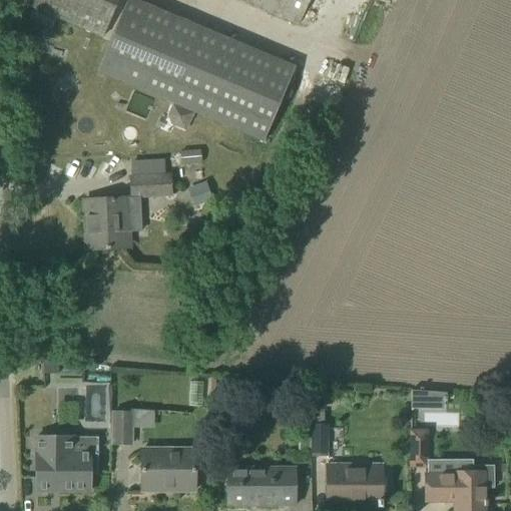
[(21,0),(103,34),(114,8),(116,0),(21,0)]
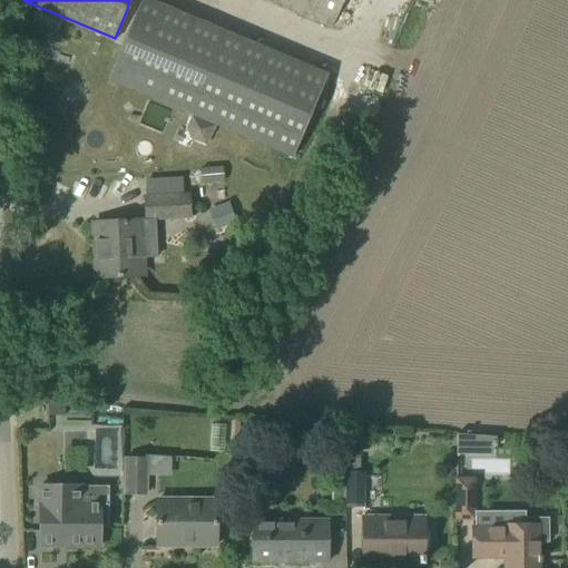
[(330,72),(157,0),(142,0),(109,77),(295,155),(330,72)]
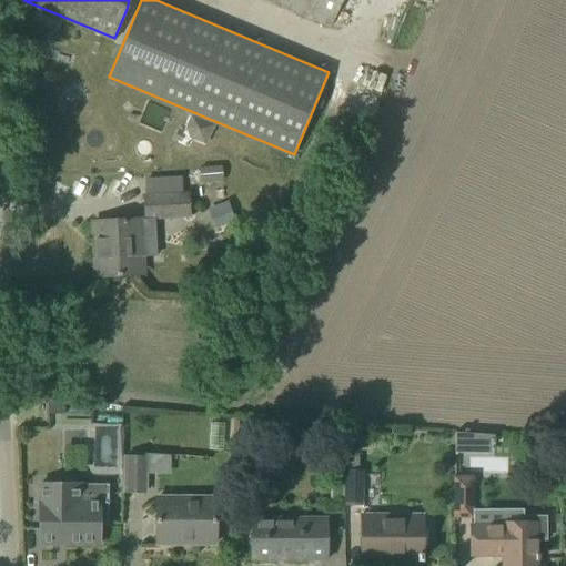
[(276,0),(333,23),(343,0),(276,0)]
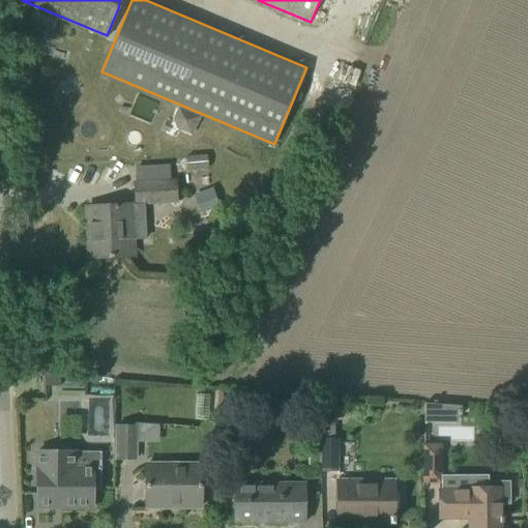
[(180,106),(175,117),(178,127),(194,134),(202,116),(180,106)]
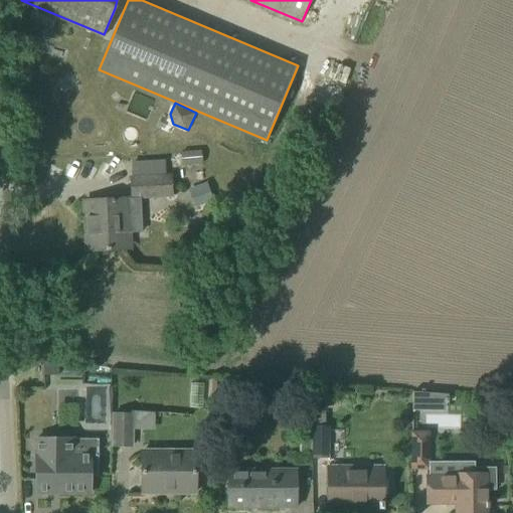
[(183,164),(203,163),(202,149),(182,151),(183,164)]
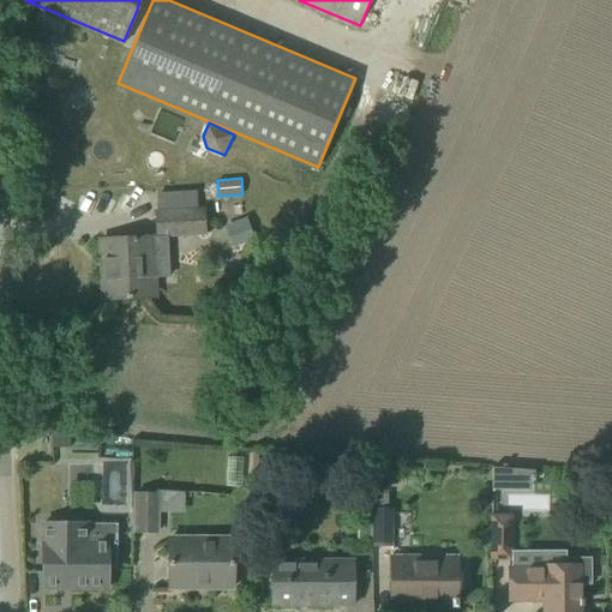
[(210,205),(207,205),(160,208),(161,234),(211,232),(210,205)]
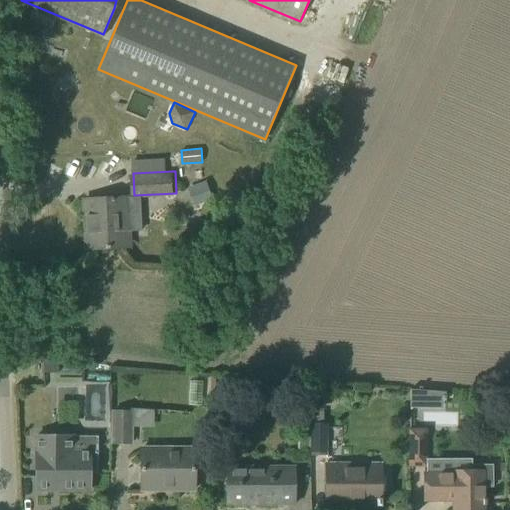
[(195,204),(213,198),(207,180),(188,187),(195,204)]
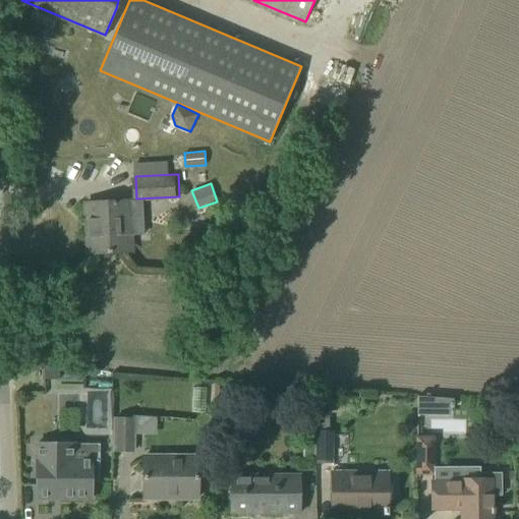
[(95,251),(115,250),(130,249),(129,222),(135,221),(133,199),(107,200),(87,202),(88,222),(94,222),(95,251)]
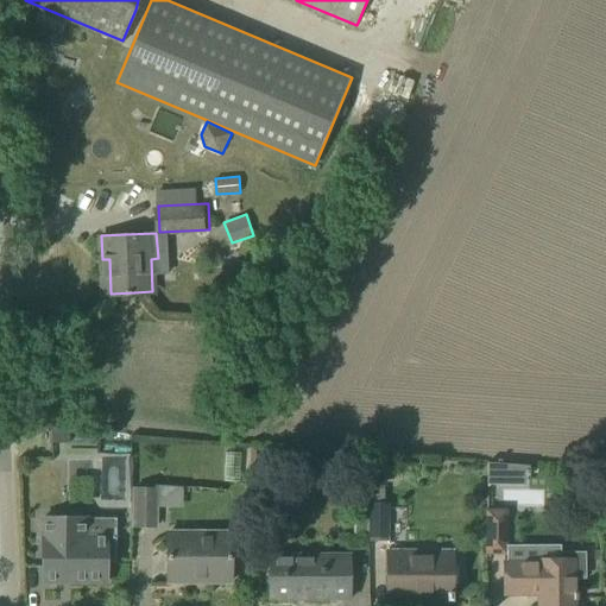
[(490,461),(490,483),(507,484),(507,462),(490,461)]
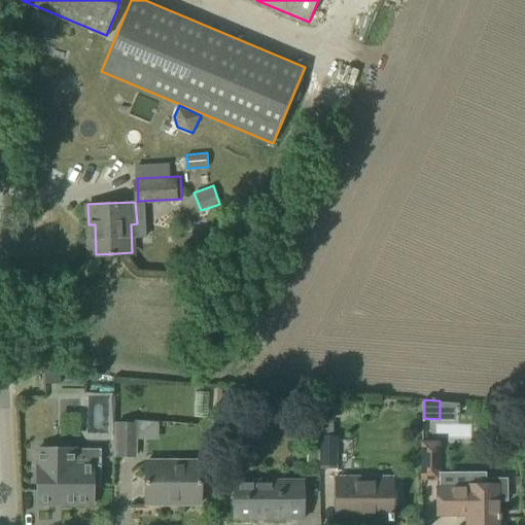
[(116,454),(138,454),(138,439),(160,439),(160,419),(136,419),(136,421),(116,421),(116,454)]
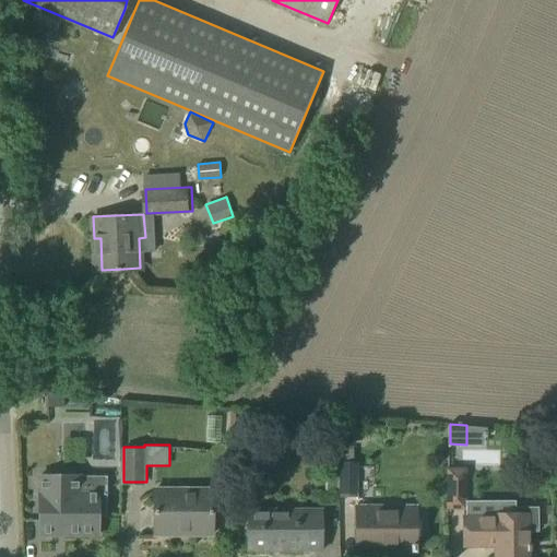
[(340,488),(341,488),(341,495),(357,495),(358,461),(340,461),(340,488)]
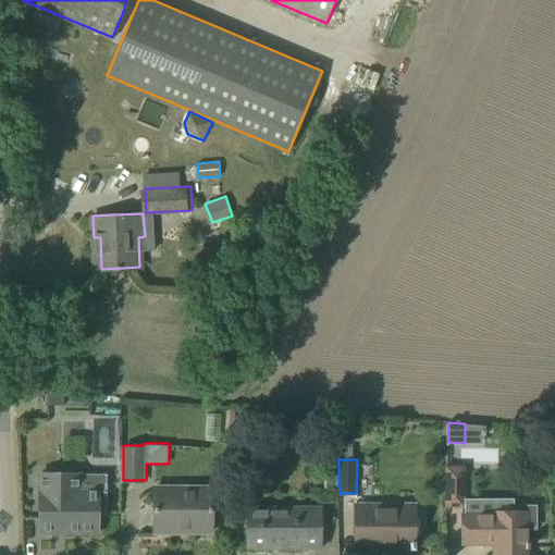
[(467,505),(467,465),(446,465),(445,505),(467,505)]
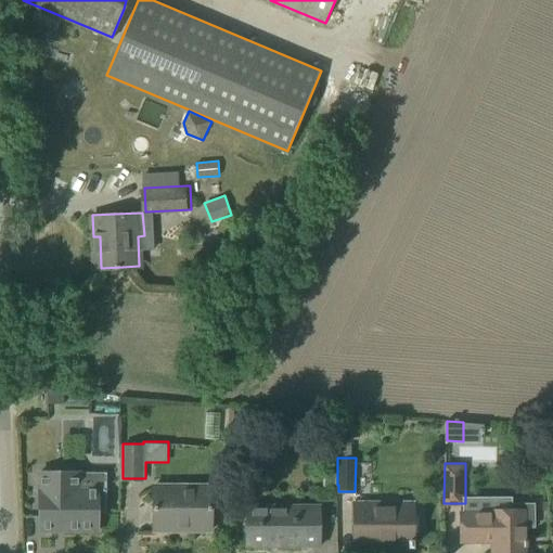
[(107,511),(107,479),(80,479),(80,471),(40,471),(40,529),(99,529),(99,511),(107,511)]
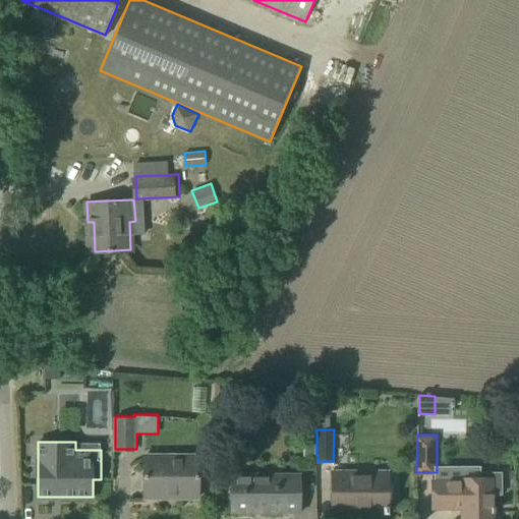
[(198,476),(199,455),(146,454),(146,476),(146,497),(198,497),(198,476)]
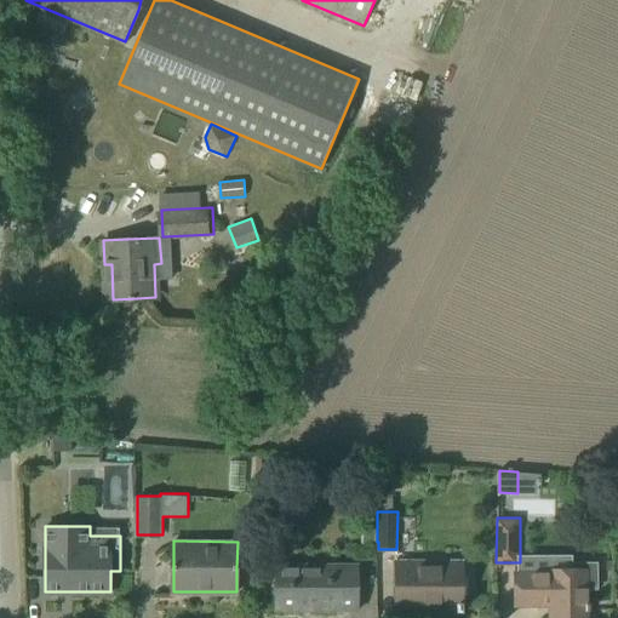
[(572,570),(560,570),(560,573),(516,573),(516,604),(551,604),(551,617),(588,617),(588,610),(590,610),(590,602),(588,602),(588,588),(599,588),(598,561),(573,561),(572,570)]
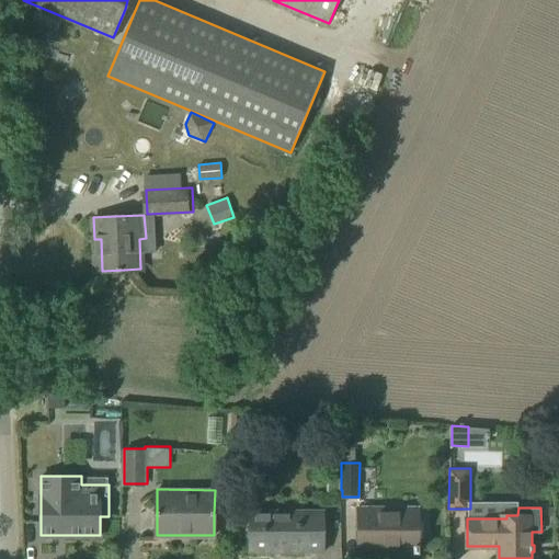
[(324,551),(324,529),(324,509),(250,510),(250,551),(324,551)]
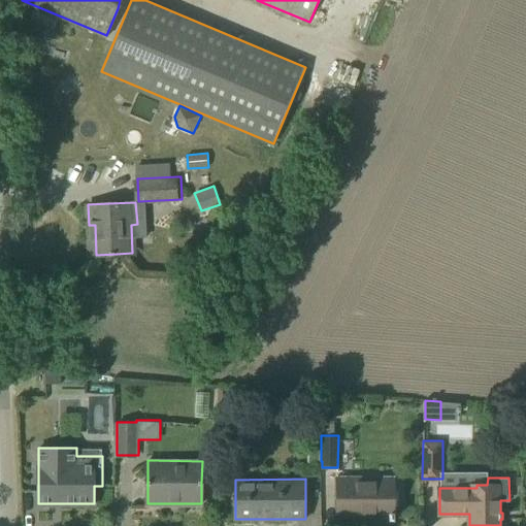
[(394,519),(394,498),(394,479),(338,479),(338,519),(341,519),(341,517),(361,517),(361,519),(390,519),(394,519)]
